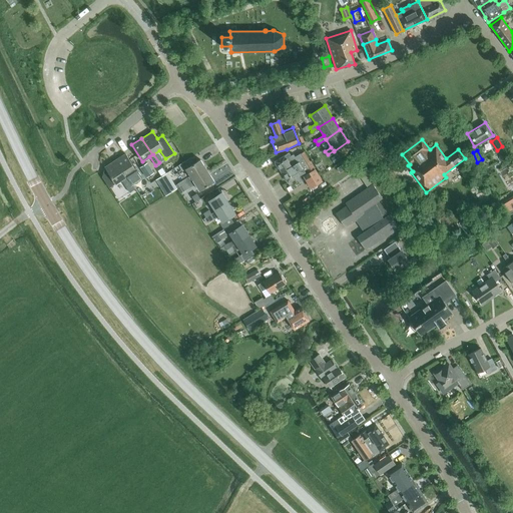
[(310,160),(304,151),(299,154),(302,159),(304,163),(310,160)]
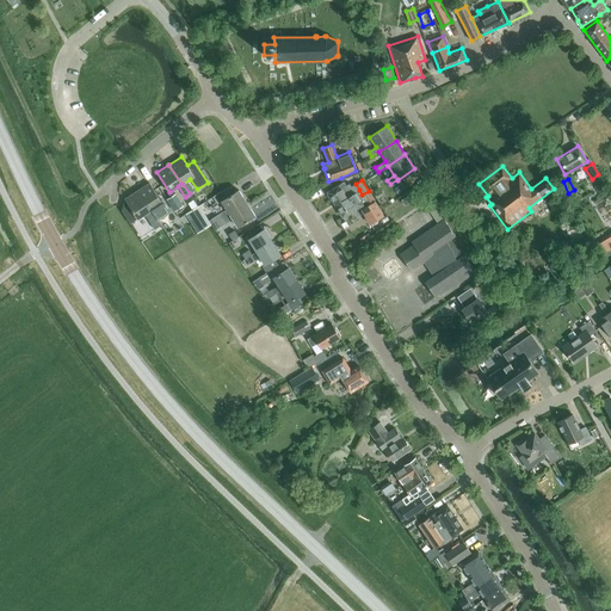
[(344,181),(327,192),(335,204),(355,192),(359,190),(356,184),(351,186),(349,183),(346,185),(344,181)]
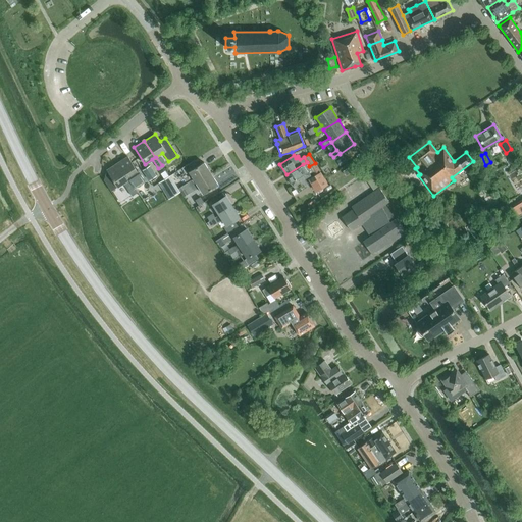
[(128,179),(129,179),(136,175),(141,184),(145,181),(139,172),(127,156),(117,163),(128,179)]
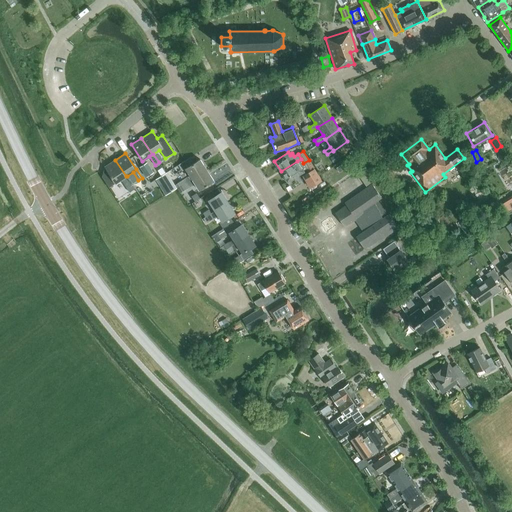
[(179,187),(207,170),(200,159),(195,162),(191,157),(185,161),(178,165),(182,171),(185,168),(190,175),(177,183),(179,187)]
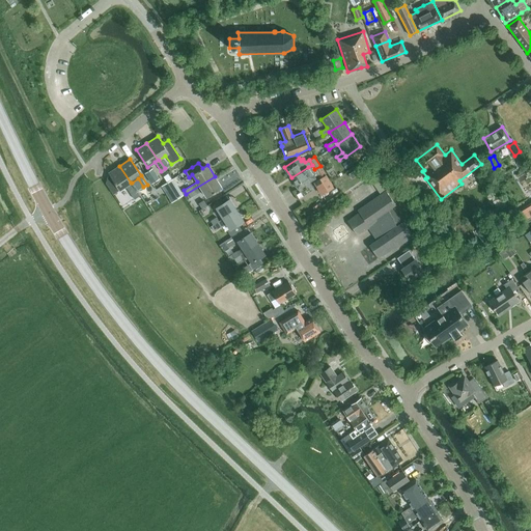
[(314,176),(317,174),(319,178),(326,174),(320,166),(314,169),(312,165),(308,167),(314,176)]
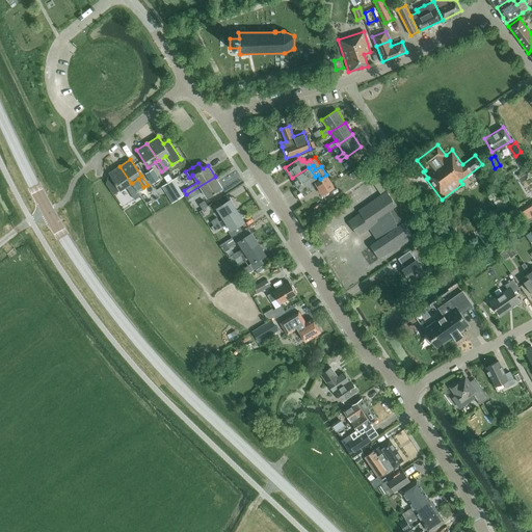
[(137,191),(132,183),(131,183),(120,166),(108,174),(113,180),(107,184),(113,194),(120,190),(127,185),(133,194),(137,191)]
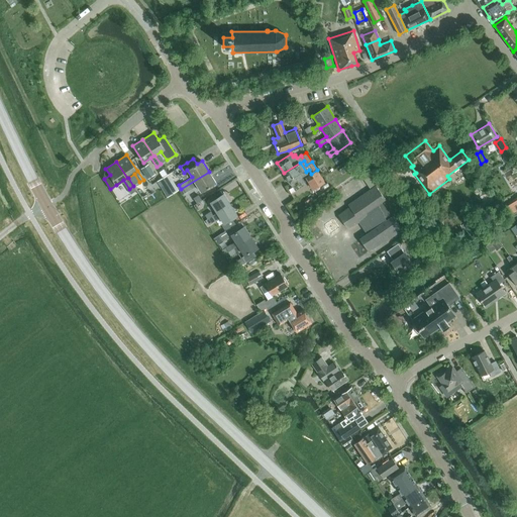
[(307,173),(306,172),(300,163),(284,173),(290,184),(307,173)]
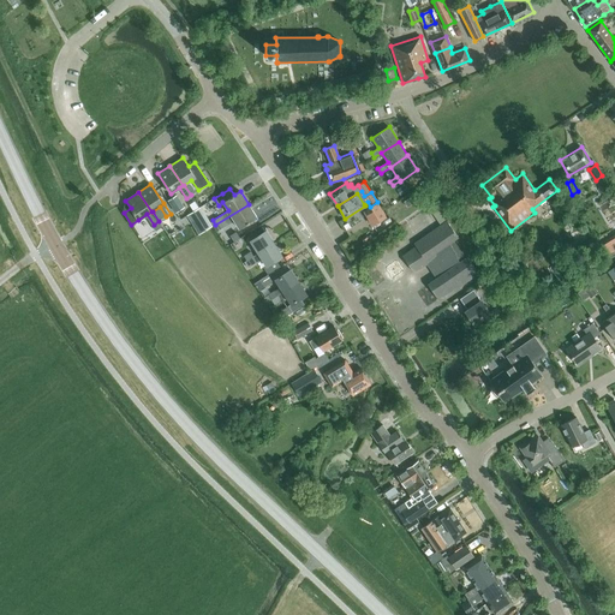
[(177,195),(168,201),(175,212),(184,207),(177,195)]
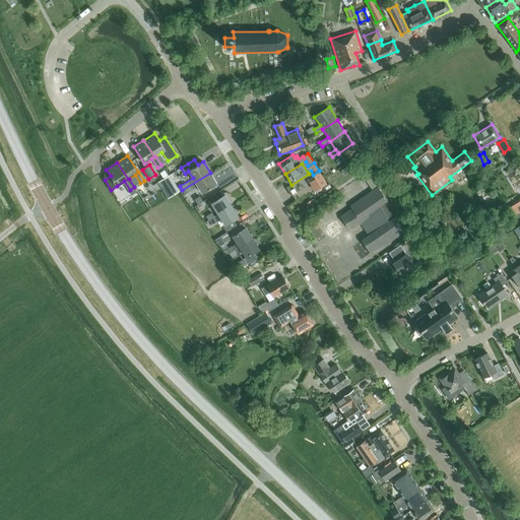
[(398,186),(406,181),(396,166),(388,171),(398,186)]
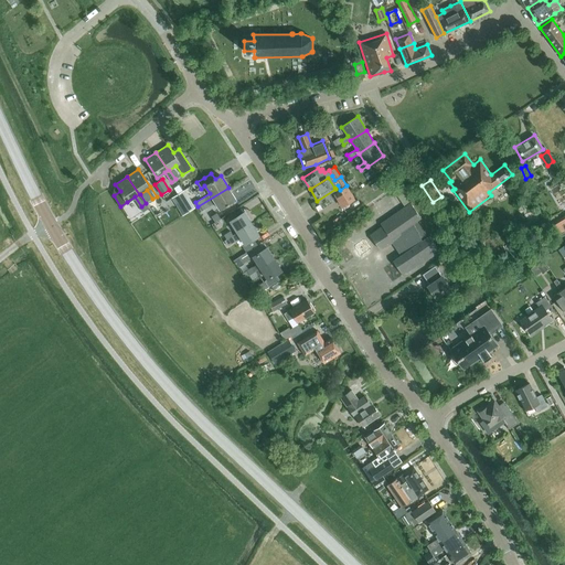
[(334,193),(343,206),(354,199),(347,185),(340,190),(334,193)]
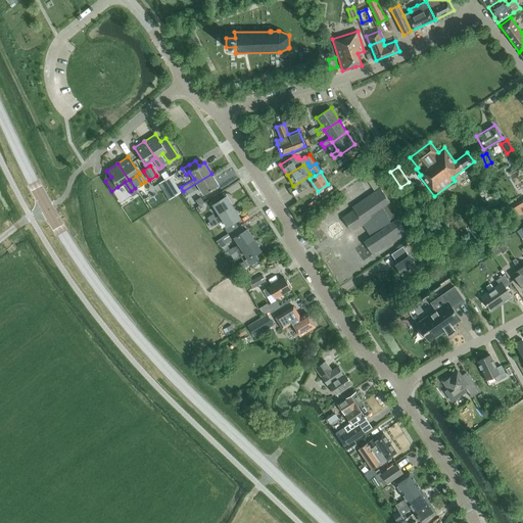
[(219,185),(211,174),(183,191),(186,195),(194,190),(194,191),(199,187),(203,194),(219,185)]
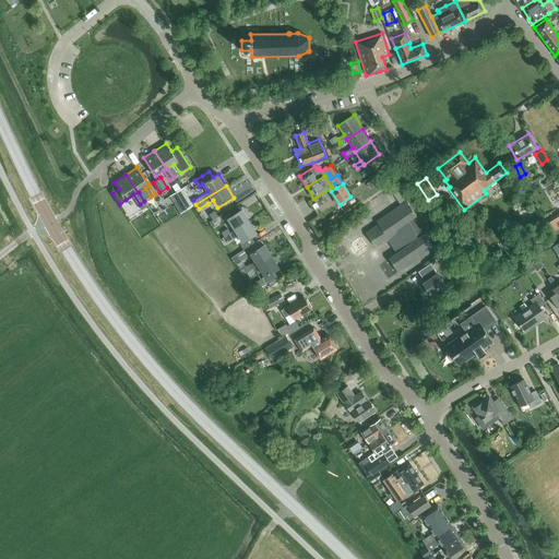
[(176,191),(169,195),(174,202),(180,198),(187,210),(193,205),(182,188),(176,191)]
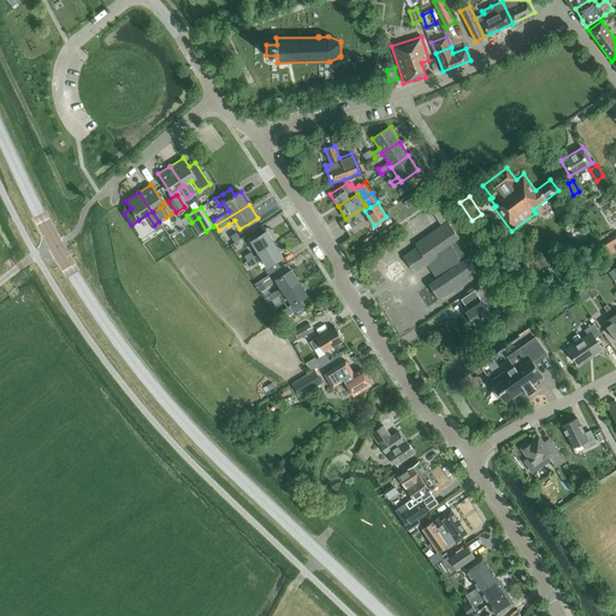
[(285,213),(268,221),(271,226),(288,218),(285,213)]
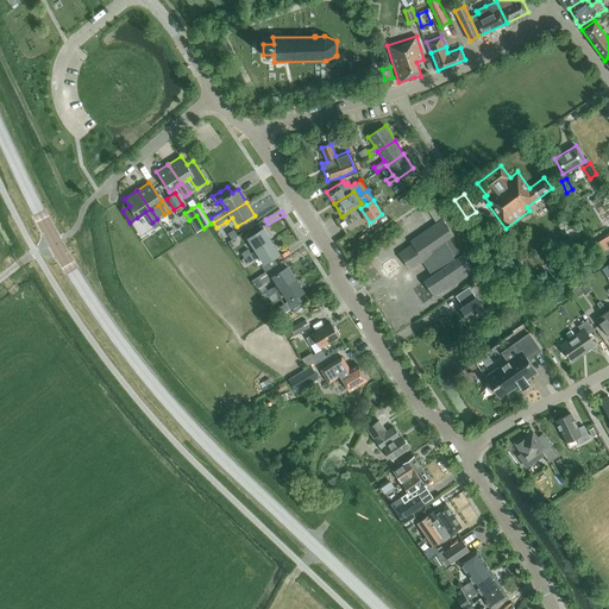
[(443,219),(437,223),(410,242),(412,244),(399,253),(409,269),(424,261),(433,275),(424,282),(434,296),(450,286),(451,287),(473,270),(463,255),(460,256),(449,238),(453,234),(443,219)]
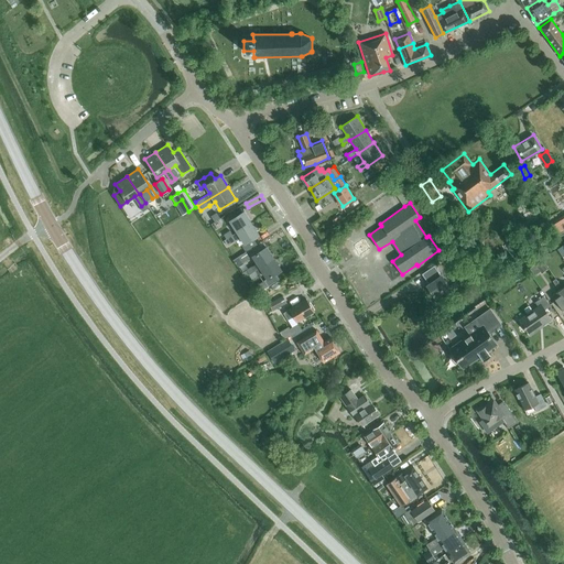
[(224,235),(226,239),(251,224),(243,212),(230,220),(237,231),(232,235),(230,230),(224,235)]
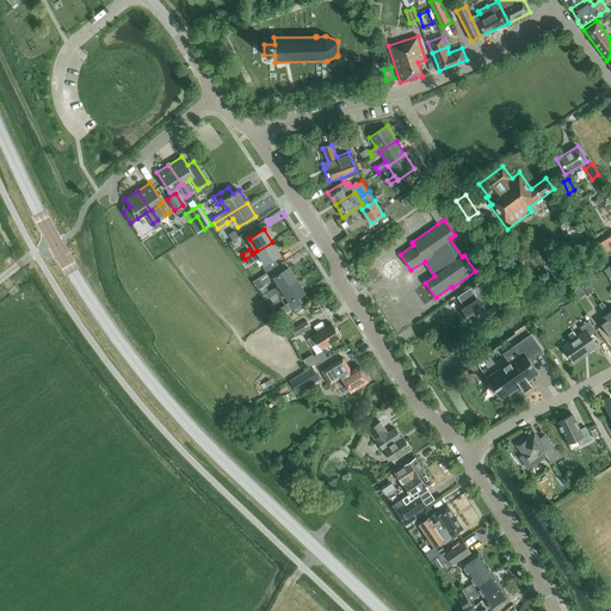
[(610,242),(610,232),(593,244),(598,251),(610,242)]
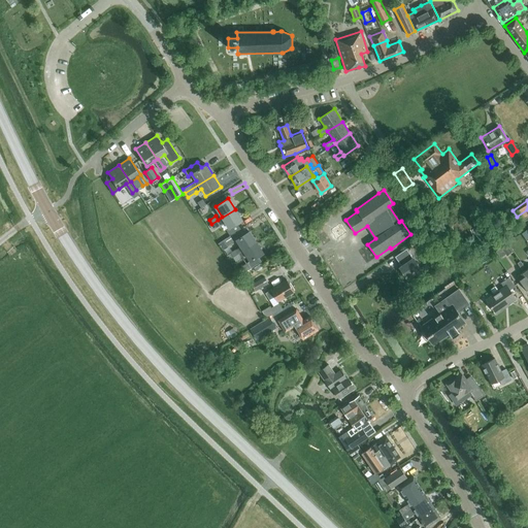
[(211,224),(209,225),(212,230),(225,222),(228,227),(226,229),(230,235),(240,229),(237,223),(241,220),(235,209),(211,224)]
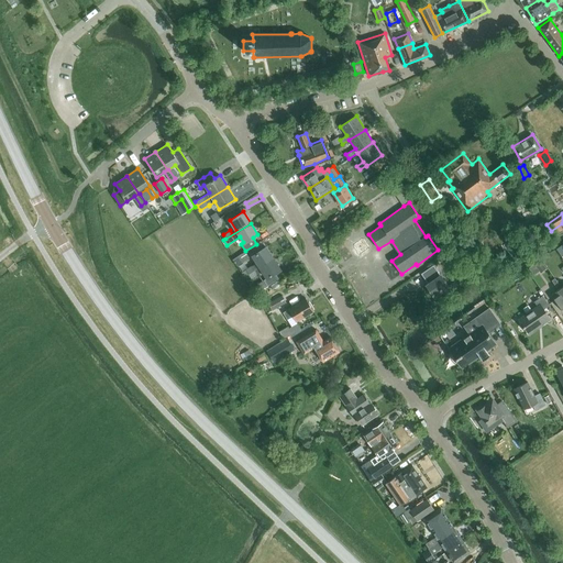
[(245,251),(249,256),(260,249),(256,244),(245,251)]
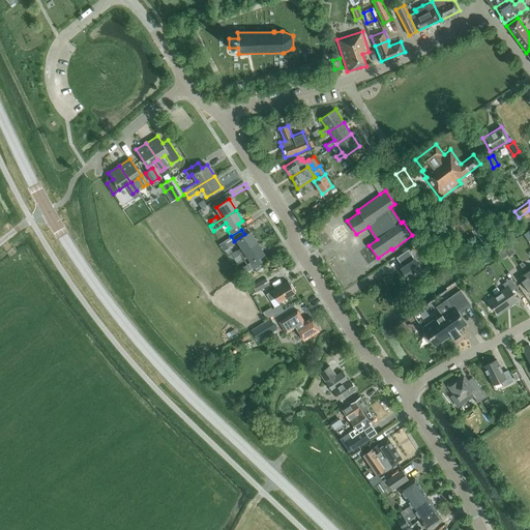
[(230,259),(231,260),(257,243),(251,233),(237,241),(243,251),(239,254),(237,249),(228,256),(230,259)]
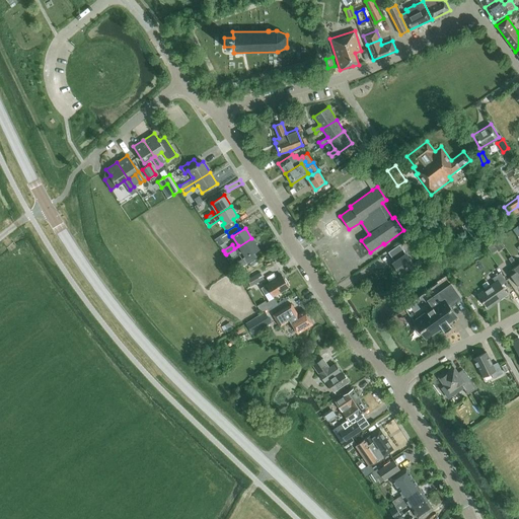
[(251,238),(226,254),(228,258),(241,250),(245,256),(243,258),(246,264),(256,256),(253,251),(258,248),(251,238)]
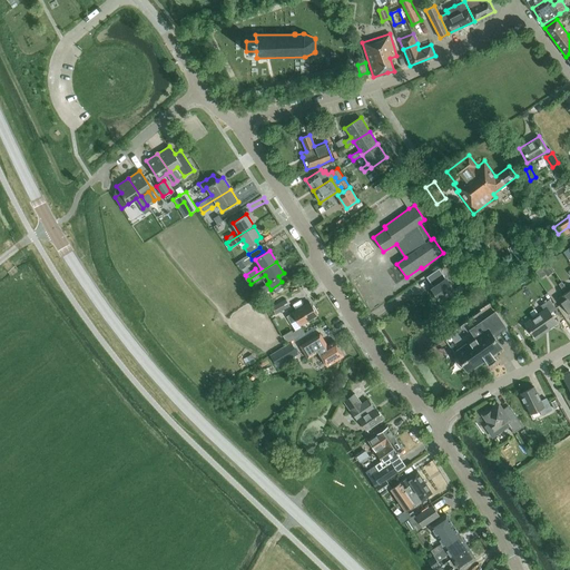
[(452,267),(460,279),(467,275),(459,263),(452,267)]
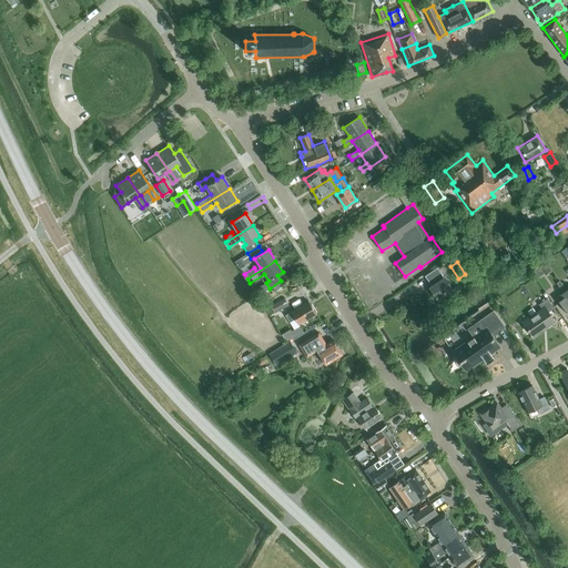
[(545,262),(538,266),(544,273),(545,275),(551,271),(545,262)]
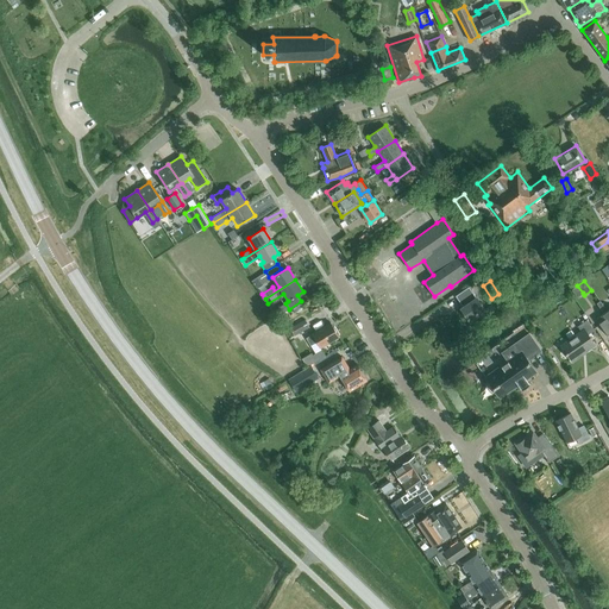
[(484,309),(469,287),(462,292),(469,302),(460,308),(469,320),(484,309)]
